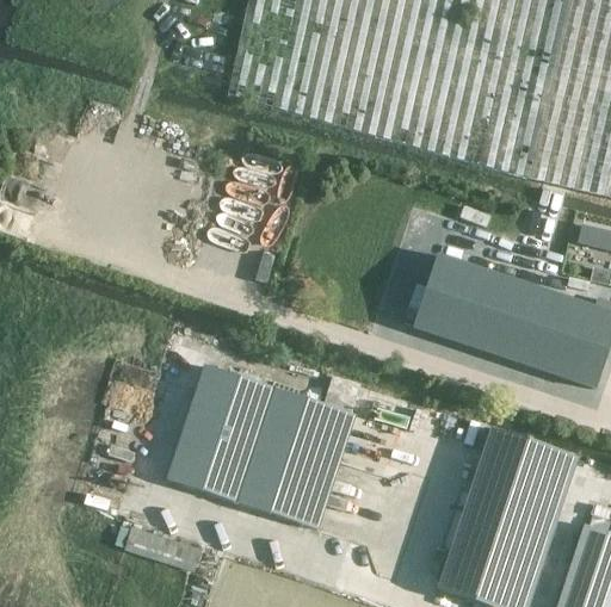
[(610,196),(610,0),(247,0),(227,93),(529,177),(610,196)]
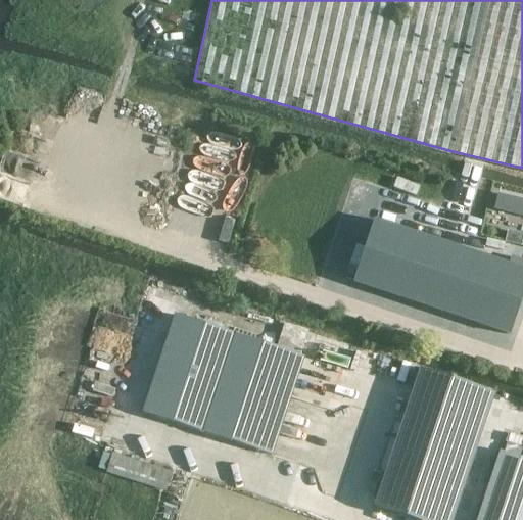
[(522,197),(497,192),(494,206),(522,214),(522,197)]
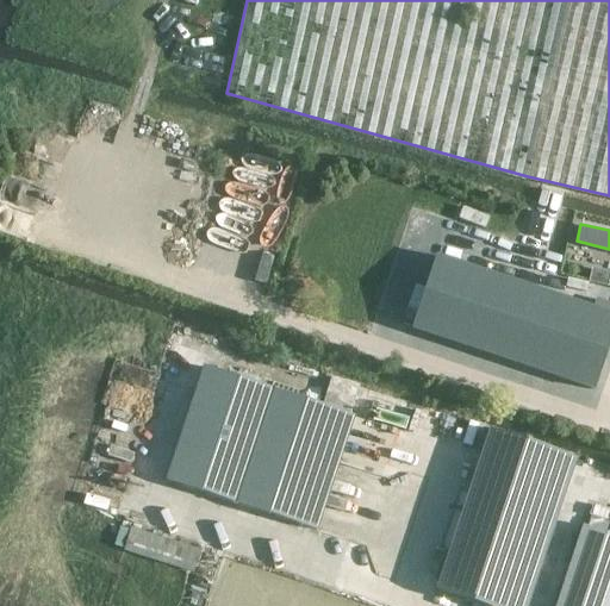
[(436,254),(412,326),(422,330),(508,358),(593,387),(609,335),(609,311),(609,312),(609,306),(609,301),(595,297),(592,306),(436,254)]
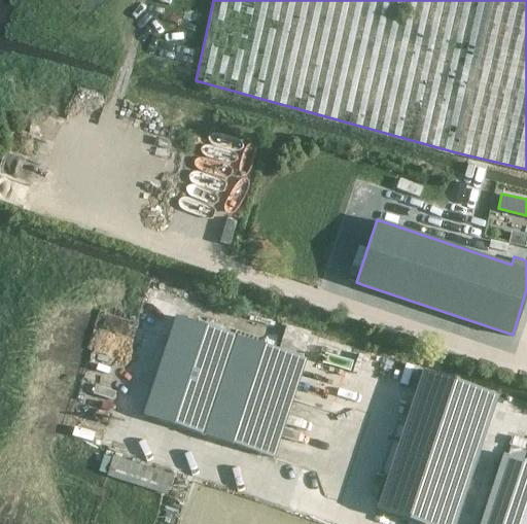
[(283,388),(294,354),(305,358),(306,357),(176,315),(143,414),(273,456),(273,455),(261,452),(283,388)]
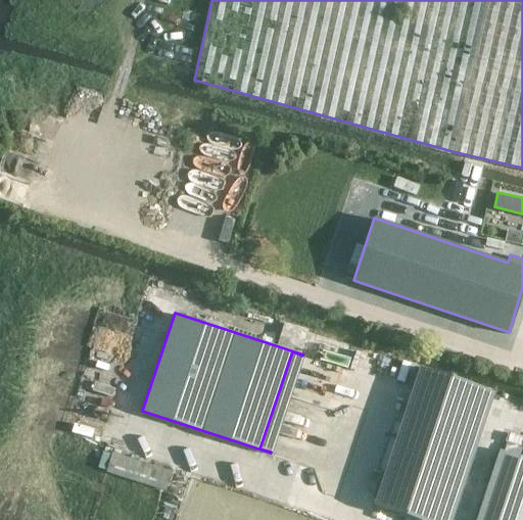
[(423,422),(421,422),(405,417),(372,513),(390,519),(437,519),(465,436),(423,422)]
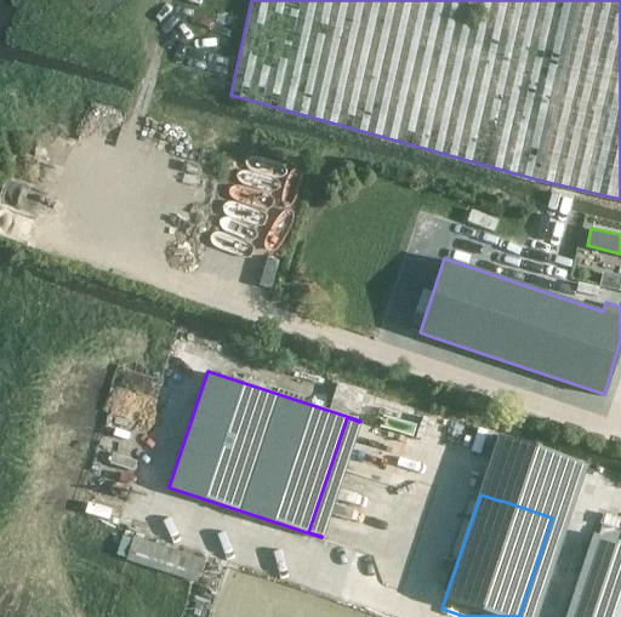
[(619,616),(620,611),(620,541),(593,532),(564,616),(619,616)]
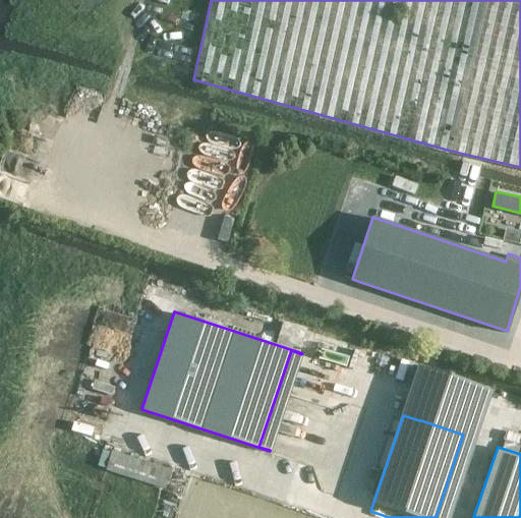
[(171,466),(113,449),(106,470),(164,487),(171,466)]
